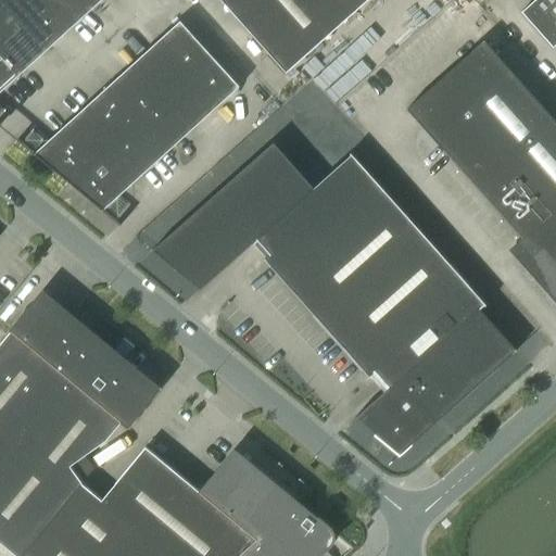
[(0,0),(0,92),(101,0),(0,0)]
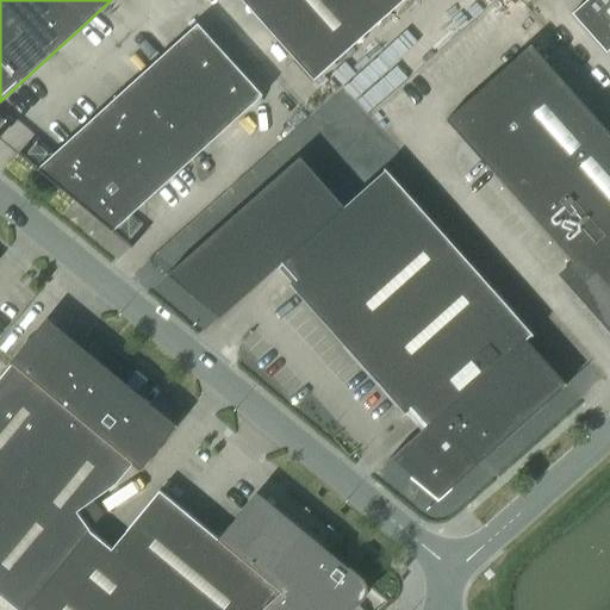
[(240,0),(312,81),(403,0),(240,0)]
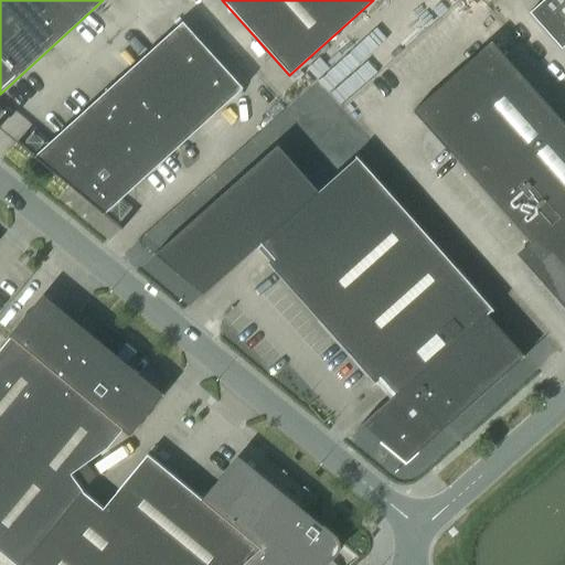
[(564,0),(542,0),(529,12),(561,49),(564,44),(564,0)]
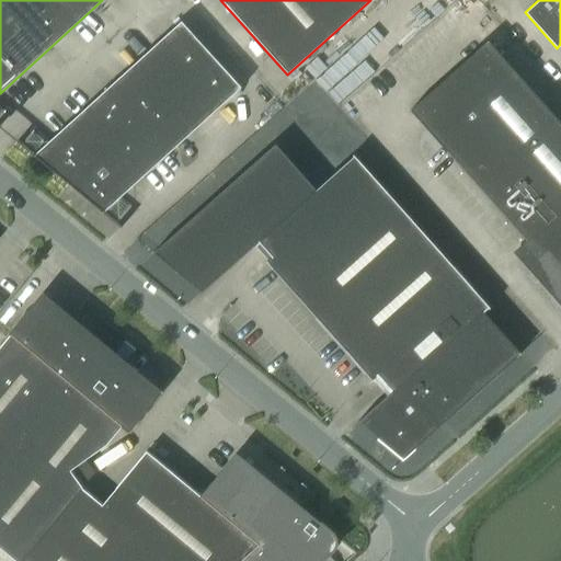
[(41,149),(41,162),(103,214),(240,89),(180,22),(41,149)]
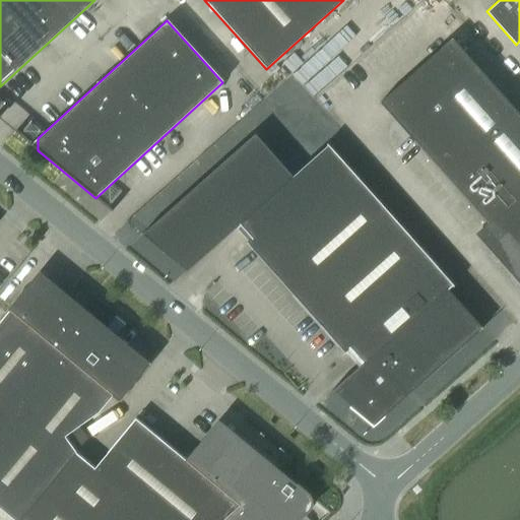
[(379,104),(486,224),(474,235),(519,285),(519,116),(451,39),(379,104)]
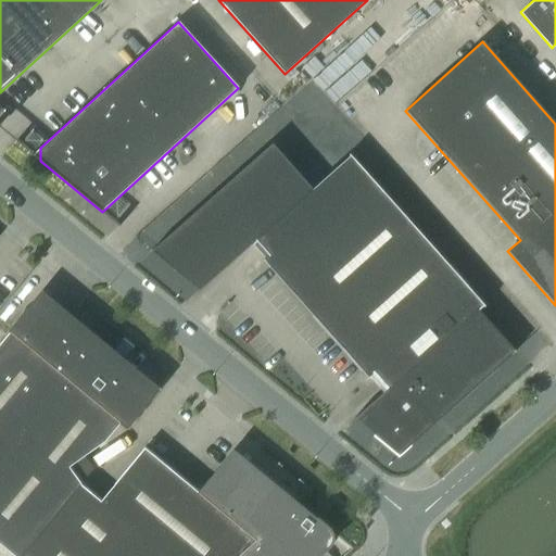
[(484,306),(350,154),(313,189),(272,143),(151,251),(200,291),(256,240),(268,255),(263,260),(375,380),(377,378),(387,389),(355,417),(401,455),(518,354),(479,310),(483,306),(483,307),(484,306)]
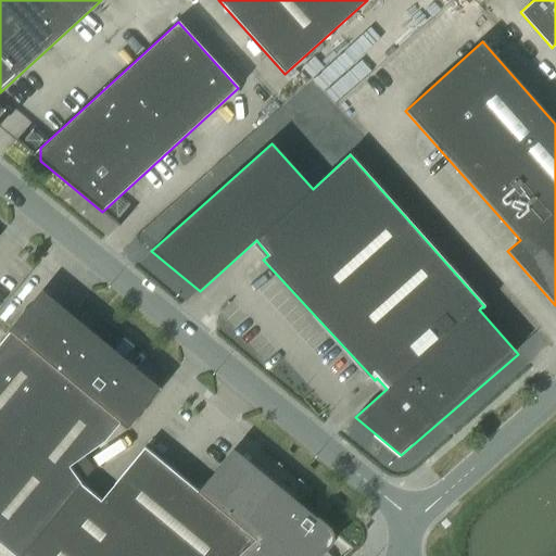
[(9,331),(10,332),(0,343),(0,543),(15,555),(320,555),(323,554),(324,553),(327,552),(328,550),(330,547),(331,544),(332,542),(332,541),(332,539),(332,538),(332,536),(332,533),(331,531),(323,522),(317,518),(294,498),(235,447),(199,492),(144,447),(101,501),(81,483),(70,467),(105,442),(121,424),(127,429),(161,389),(41,291),(9,331)]
